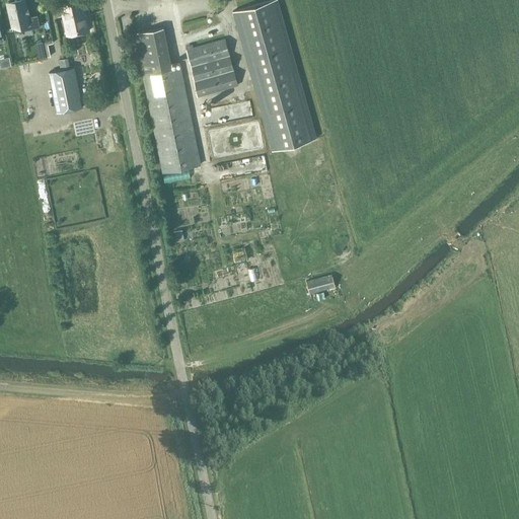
[(30,22),(32,28),(40,27),(38,14),(27,16),(27,13),(28,13),(27,7),(25,8),(23,0),(16,0),(7,2),(13,26),(14,26),(15,32),(24,30),(22,24),(30,22)]
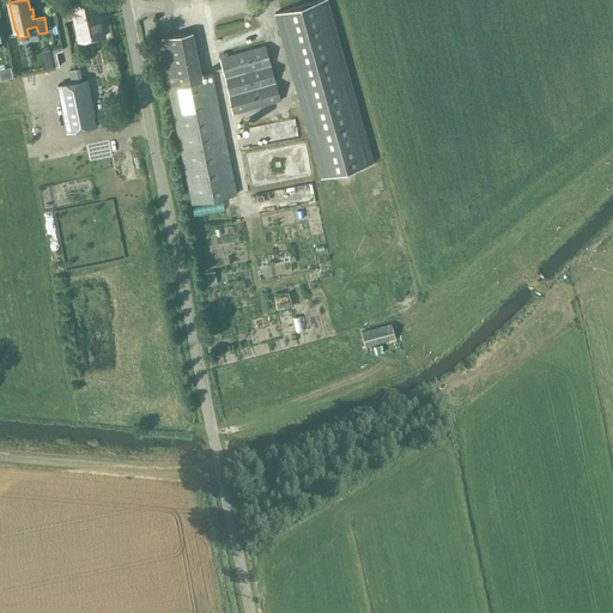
[(79,42),(104,36),(97,0),(78,0),(71,1),(79,42)]
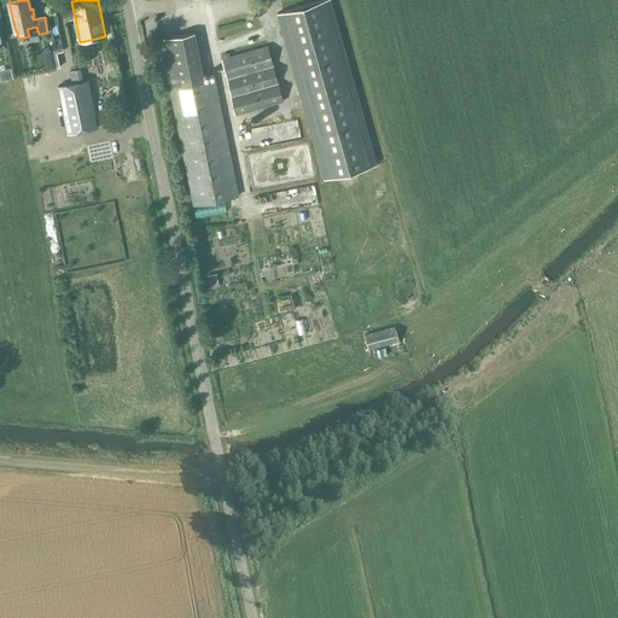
[(324,180),(377,164),(330,0),(325,0),(278,13),(283,31),(280,31),(281,36),(284,35),(324,180)]
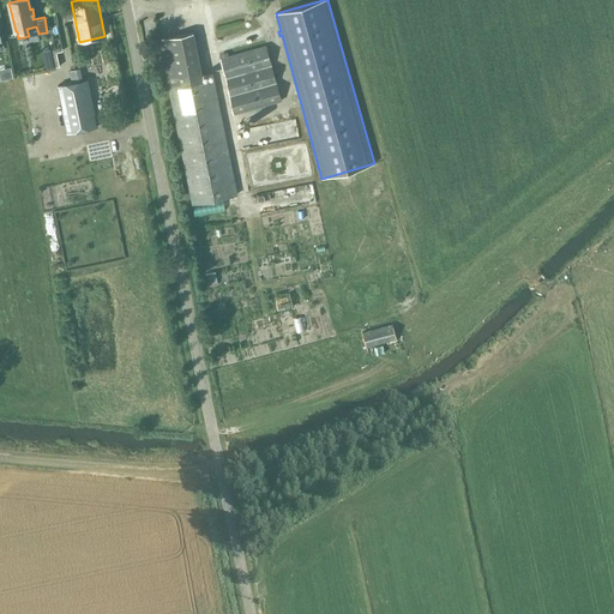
[(55,31),(48,34),(50,42),(59,40),(55,31)]
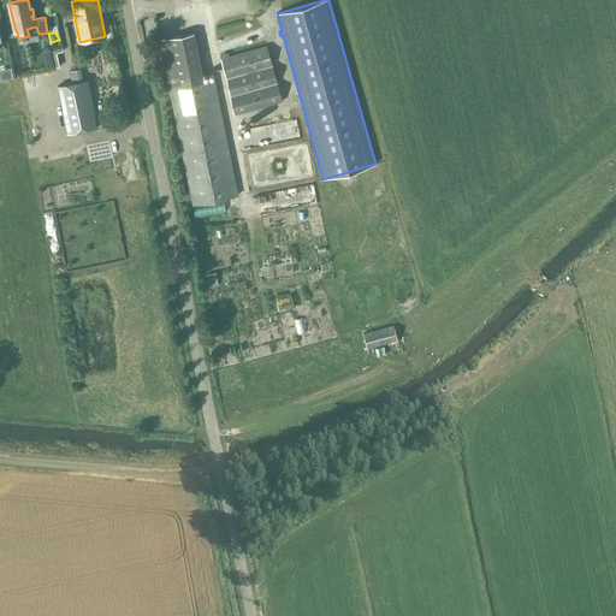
[(160,40),(161,49),(196,41),(195,33),(160,40)]
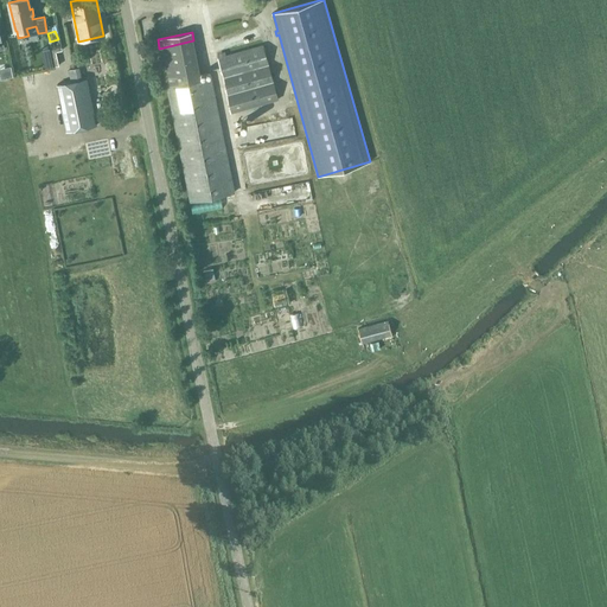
[(218,58),(231,114),(279,100),(263,45),(218,58)]
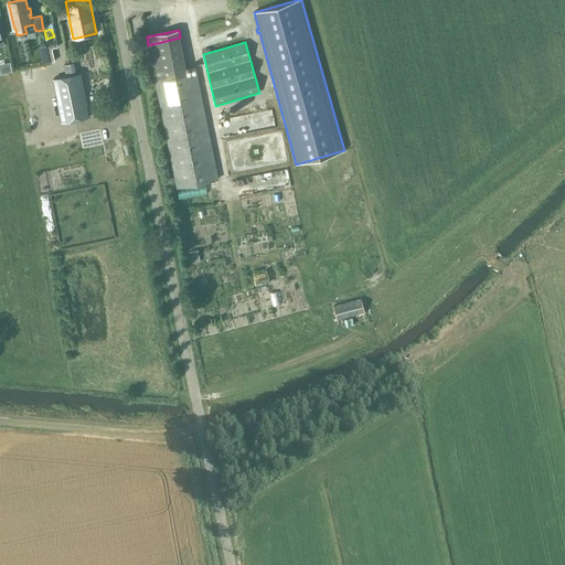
[(42,64),(50,63),(45,44),(39,46),(42,64)]
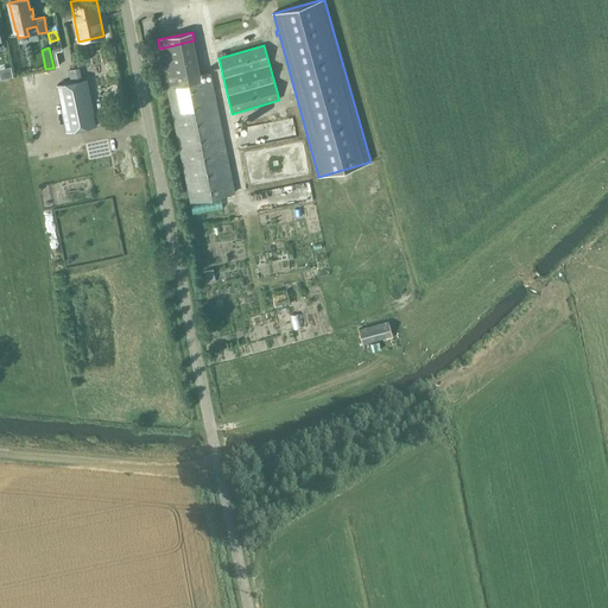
[(213,76),(166,86),(190,203),(236,194),(213,76)]
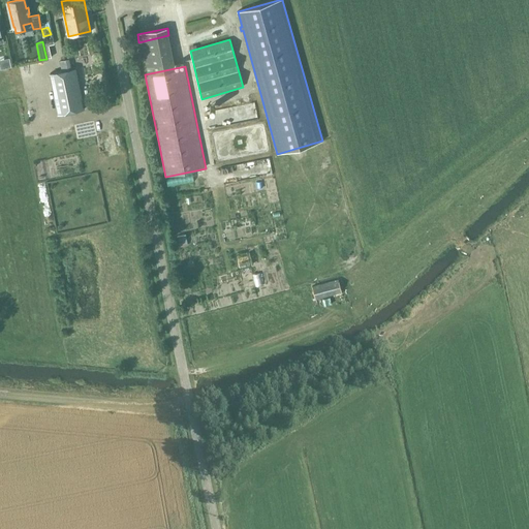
[(58,114),(83,109),(74,67),(50,72),(58,114)]
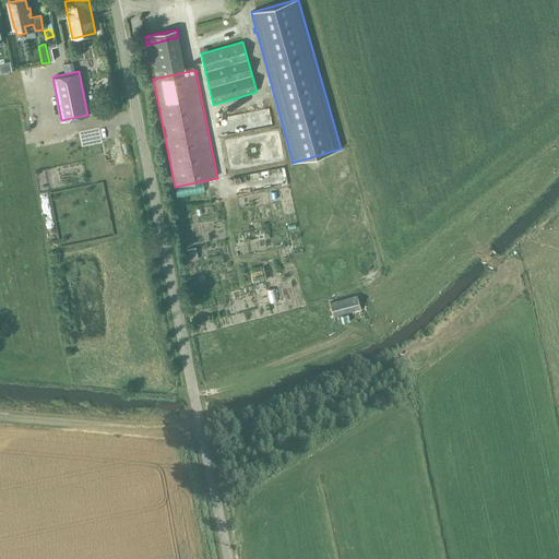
[(115,105),(105,107),(106,114),(116,111),(115,105)]
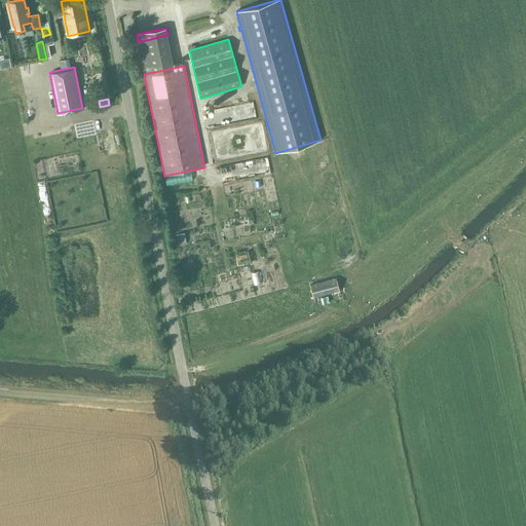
[(237,115),(255,111),(252,101),(235,105),(237,115)]
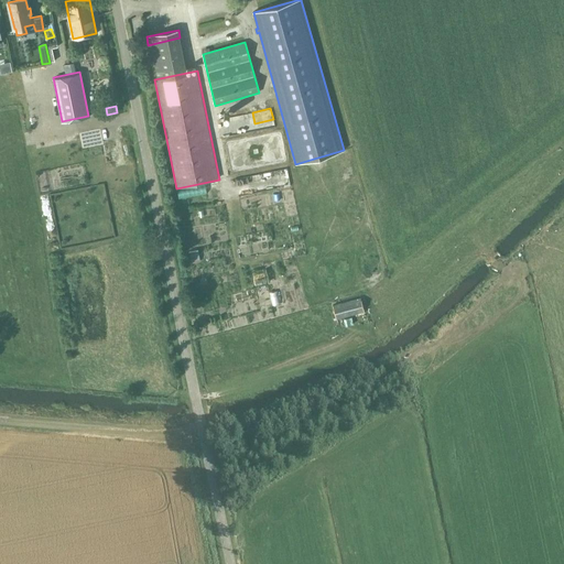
[(218,125),(243,121),(242,116),(218,120),(218,125)]
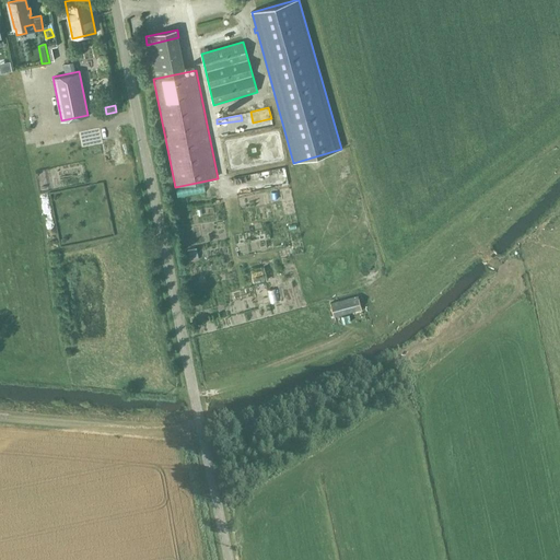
[(97,133),(82,137),(83,147),(100,144),(97,133)]
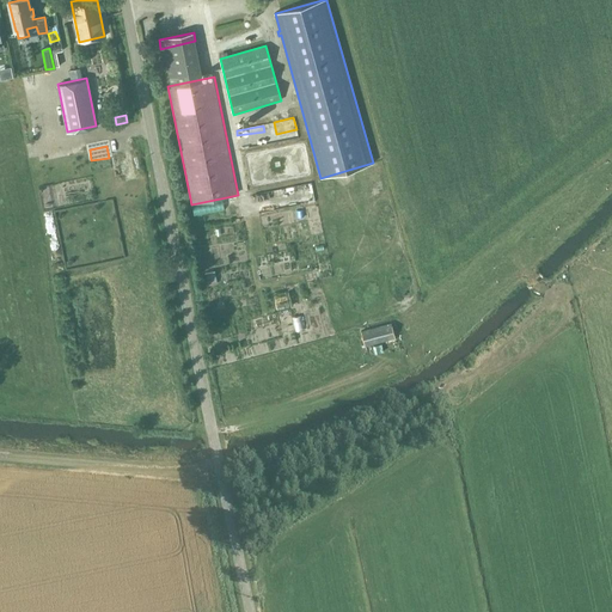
[(206,270),(207,285),(215,285),(215,270),(206,270)]
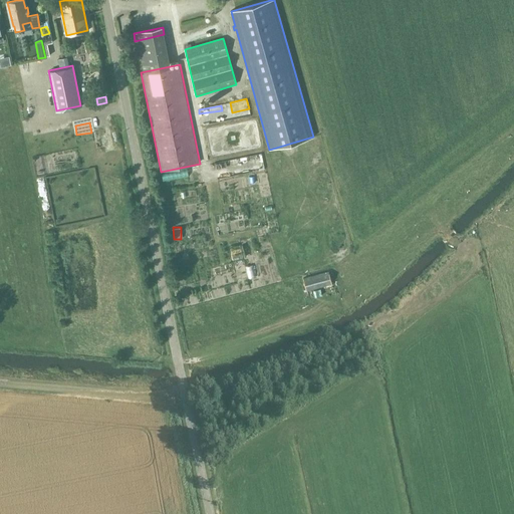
[(246,279),(255,277),(252,264),(243,266),(246,279)]
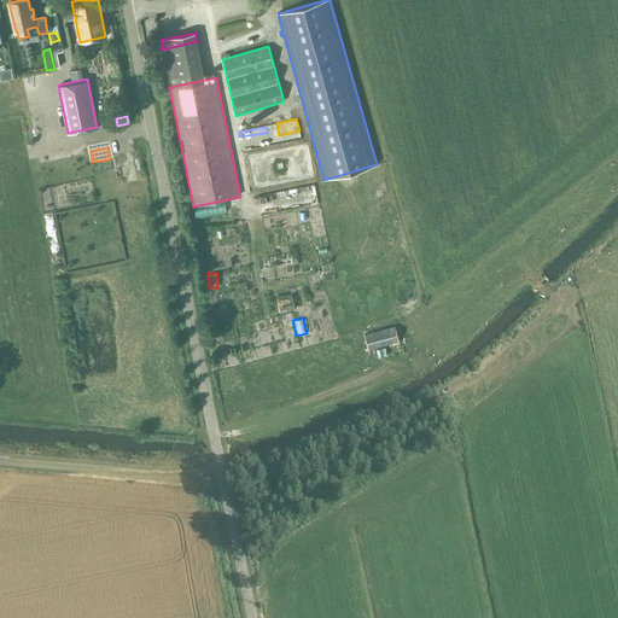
[(398,340),(395,327),(365,336),(368,349),(398,340)]
